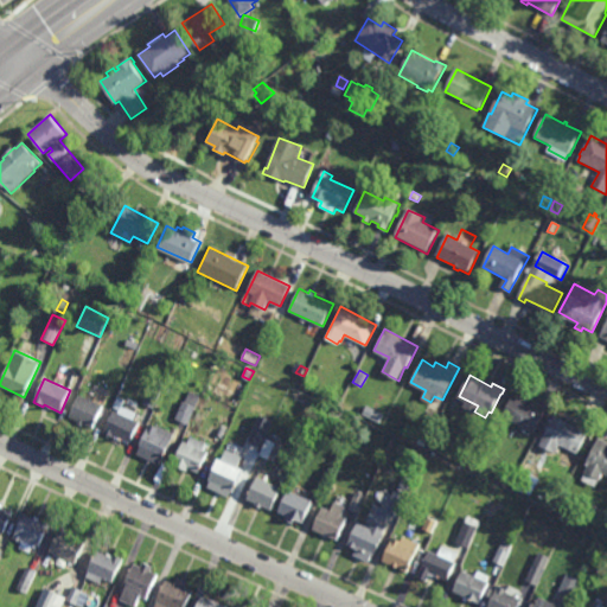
[(94,390),(88,388),(90,381),(97,384),(94,390)]
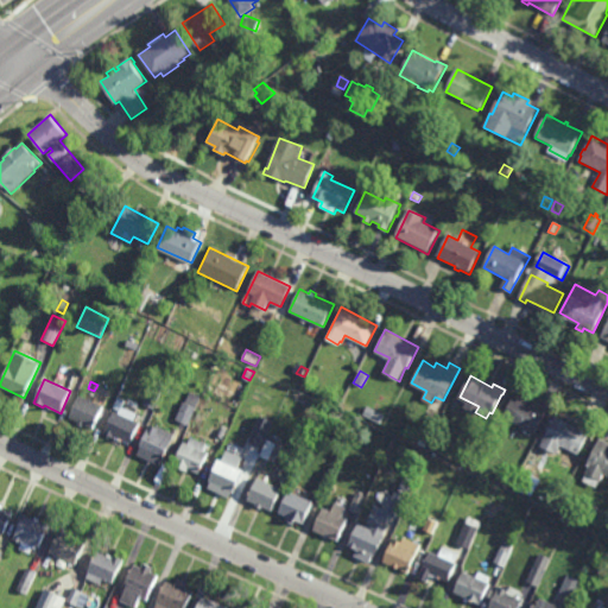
[(152,412),(141,407),(151,385),(162,390),(152,412)]
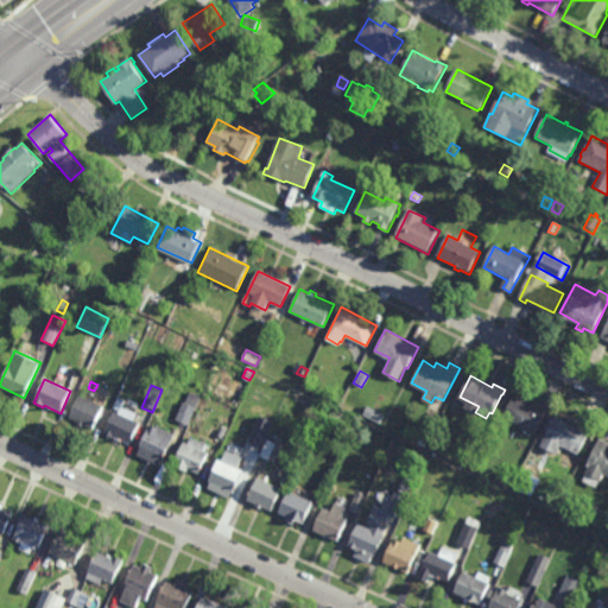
[(526,399),(526,398),(530,399),(529,400),(548,409),(536,432),(504,417),(514,394),(526,399)]
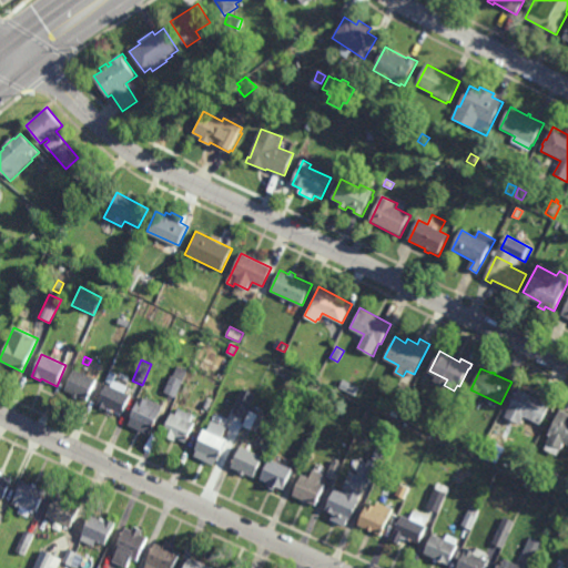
[(88,402),(79,397),(78,399),(71,397),(72,395),(64,391),(73,369),(97,379),(88,402)]
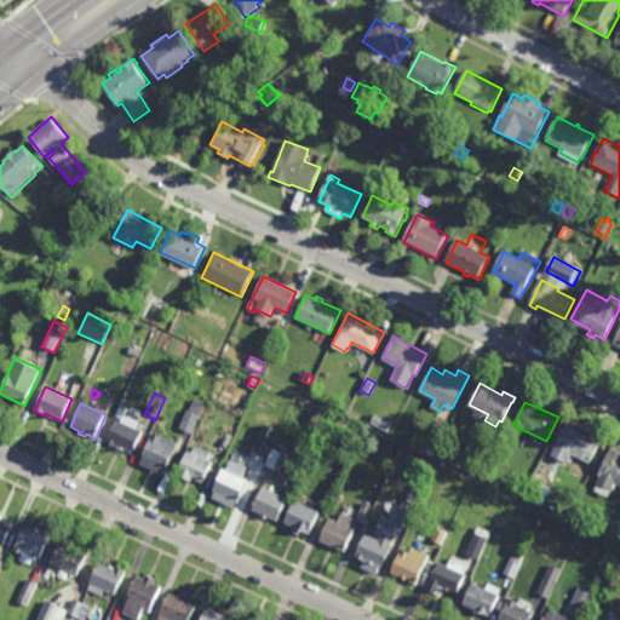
[(191,434),(178,429),(185,409),(199,414),(191,434)]
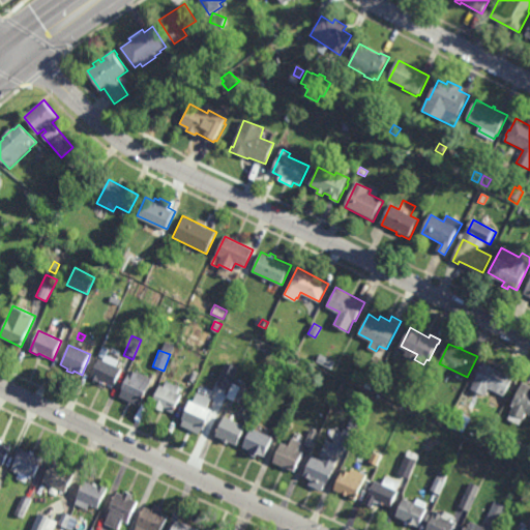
[(275,359),(270,353),(274,350),(280,355),(275,359)]
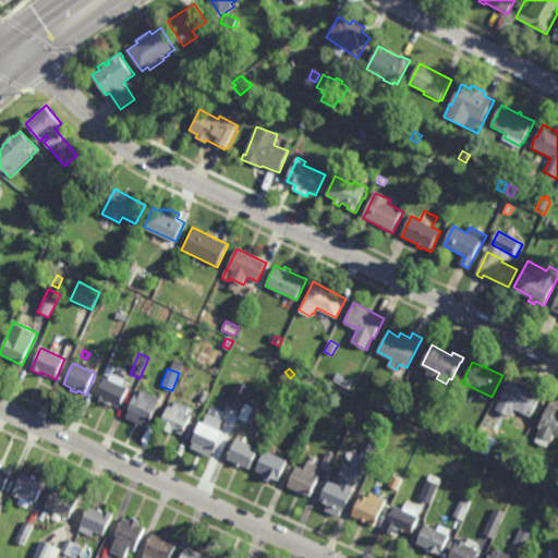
[(126,383),(129,385),(128,388),(129,389),(119,410),(112,407),(110,411),(100,407),(102,402),(100,401),(99,403),(97,401),(97,400),(94,399),(104,377),(108,379),(112,370),(125,376),(129,378),(126,383)]
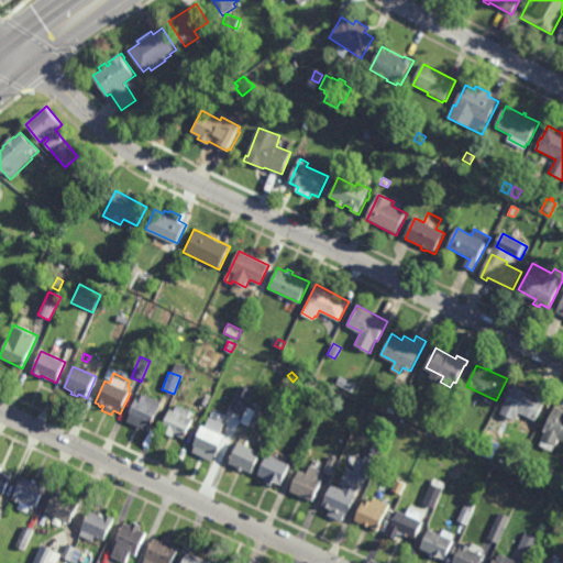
[(536,419),(520,411),(516,419),(500,411),(515,383),(547,399),(536,419)]
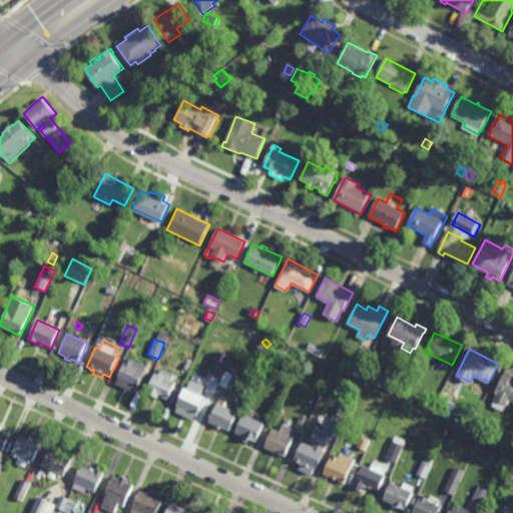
[(144,364),(145,362),(148,363),(138,390),(117,381),(126,358),(144,364)]
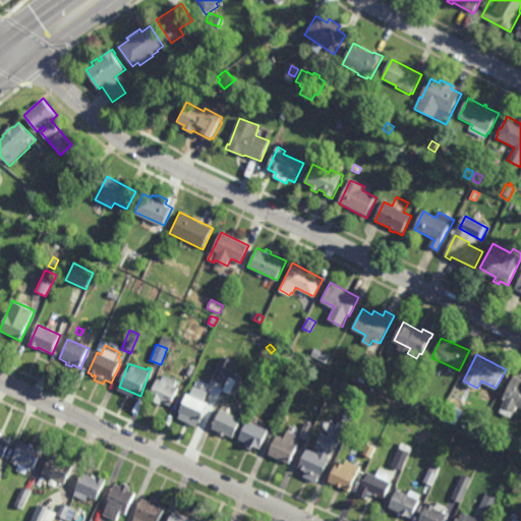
[(235,398),(212,388),(222,366),(232,370),(229,377),(238,381),(234,388),(238,390),(235,398)]
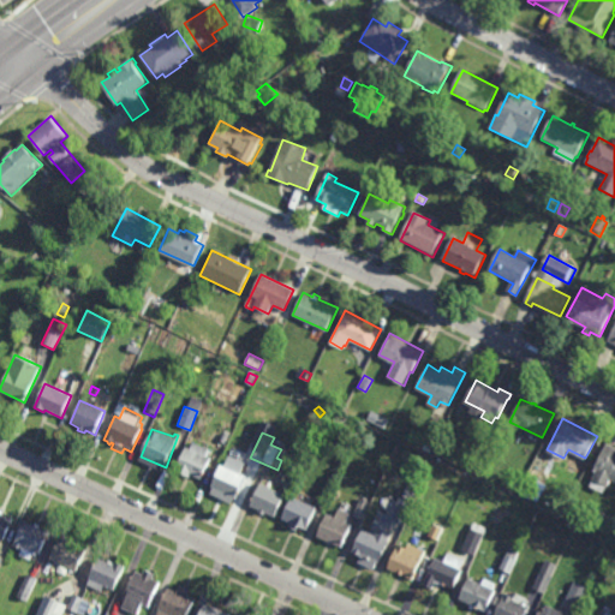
[(614,481),(611,479),(609,485),(608,485),(604,491),(590,484),(597,471),(595,470),(597,465),(595,465),(596,461),(598,463),(608,441),(614,443),(614,481)]
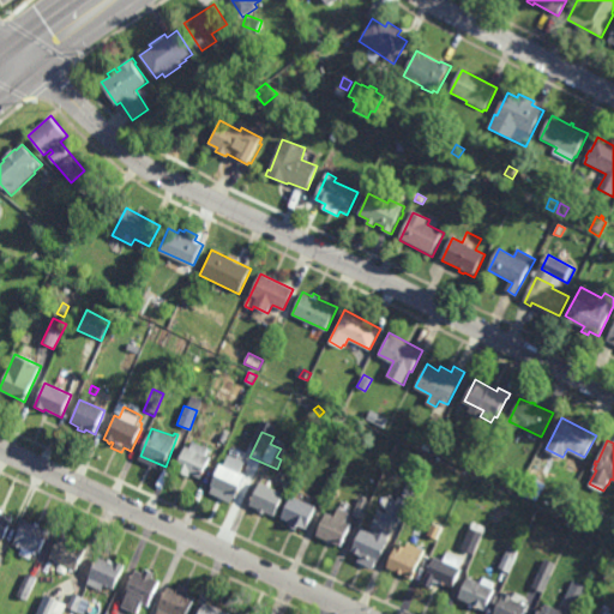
[(210,449),(208,456),(211,457),(202,479),(192,475),(191,477),(175,470),(186,445),(191,447),(193,441),(210,449)]
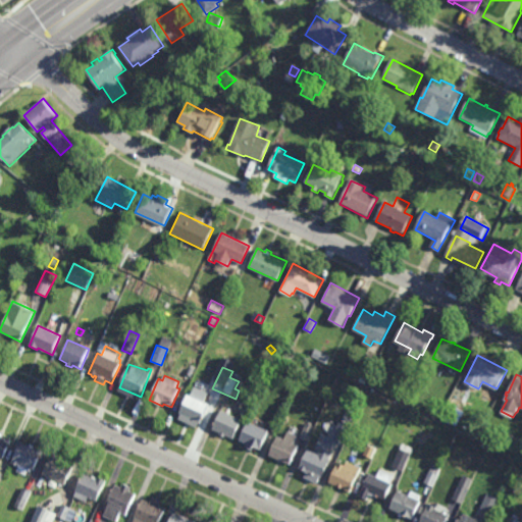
[(365,383),(358,380),(361,375),(367,378),(365,383)]
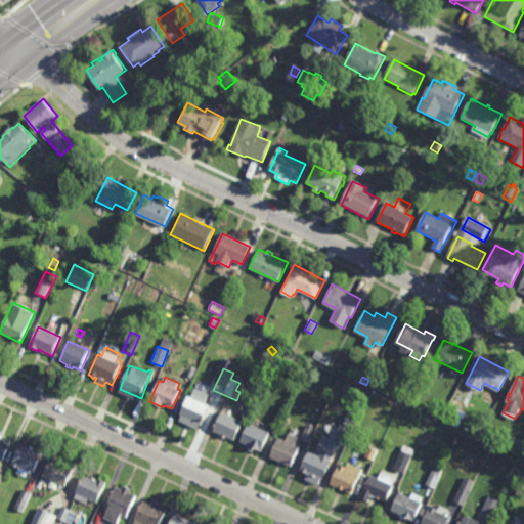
[(405,398),(400,395),(406,383),(411,386),(405,398)]
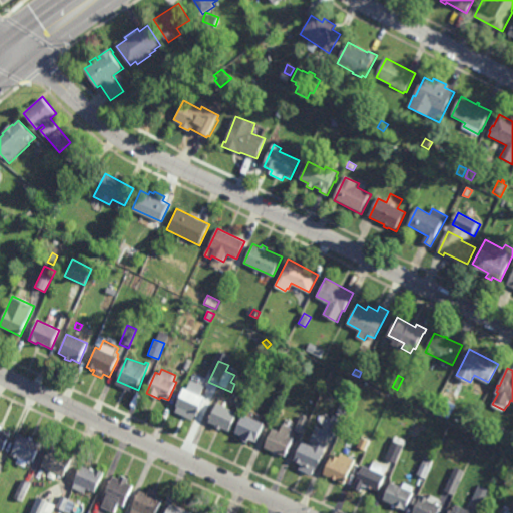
[(202,395),(206,397),(196,418),(195,417),(194,420),(174,411),(184,388),(186,389),(190,381),(205,388),(202,395)]
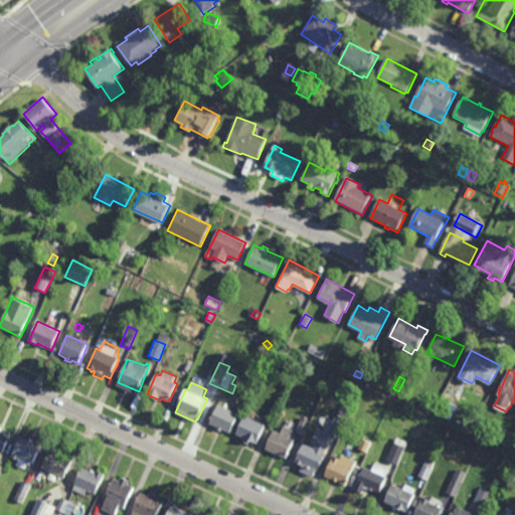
[(447,413),(445,412),(443,418),(436,414),(439,408),(442,410),(444,406),(441,404),(448,390),(456,394),(452,401),(453,402),(447,413)]
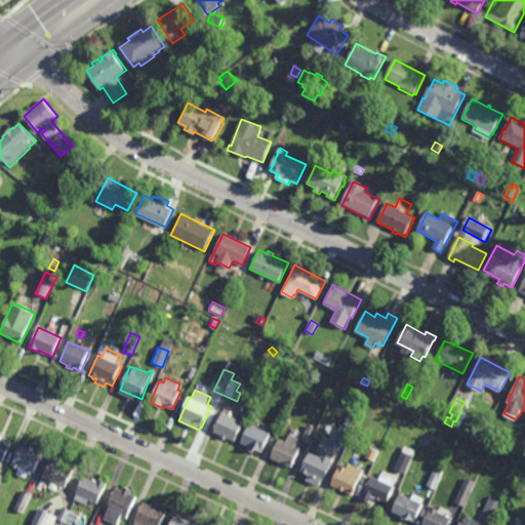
[(303,417),(297,414),(299,408),(306,411),(303,417)]
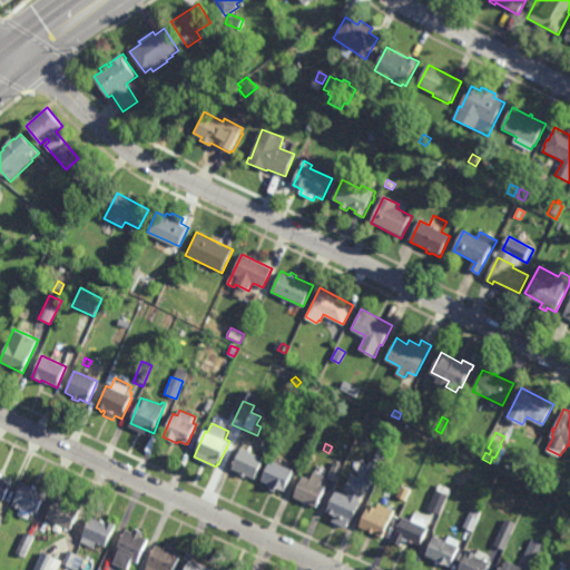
[(255,479),(248,475),(247,477),(241,474),(242,472),(232,468),(241,446),(265,458),(255,479)]
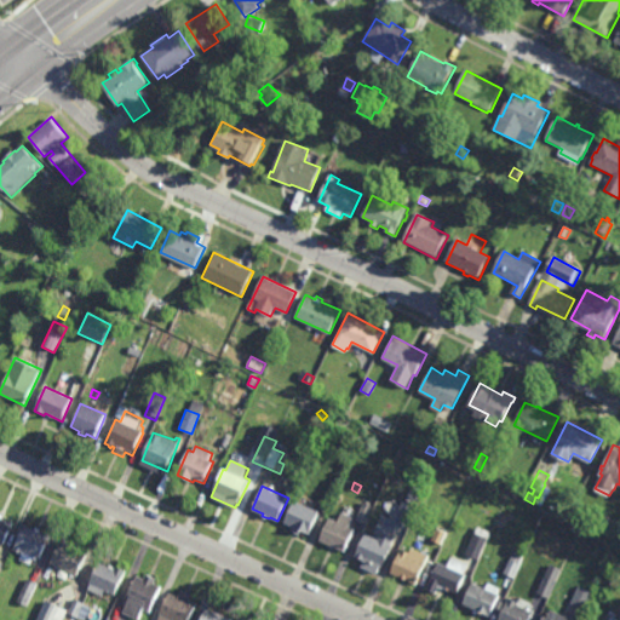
[(499,511),(492,507),(498,495),(505,499),(499,511)]
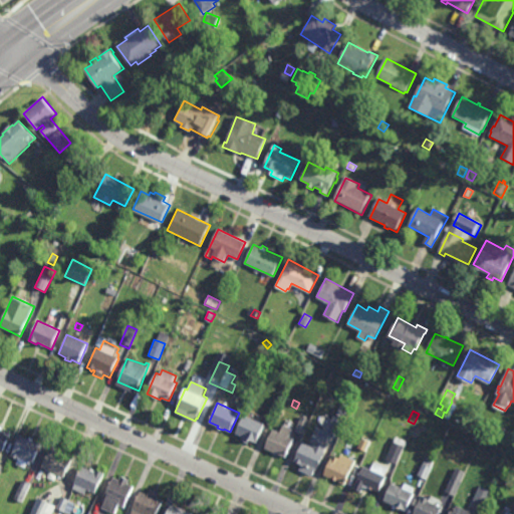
[(450,419),(447,416),(452,411),(455,414),(450,419)]
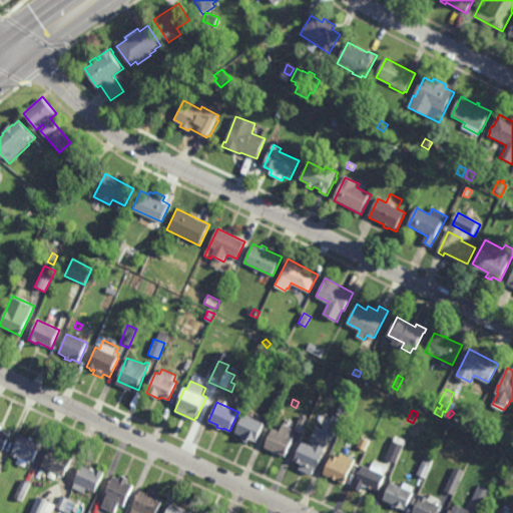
[(257,442),(249,439),(248,442),(241,439),(243,436),(235,432),(243,413),(265,423),(257,442)]
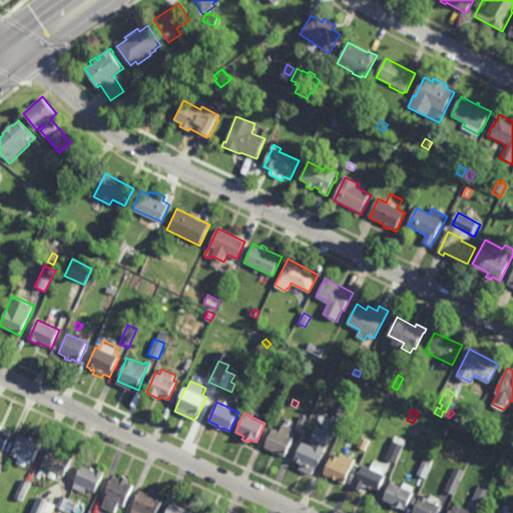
[(336,436),(332,434),(317,469),(315,468),(312,475),(299,469),(302,462),(294,459),(302,440),(314,446),(317,439),(310,436),(313,429),(321,433),(319,440),(323,442),(327,432),(335,414),(344,418),(336,436)]
